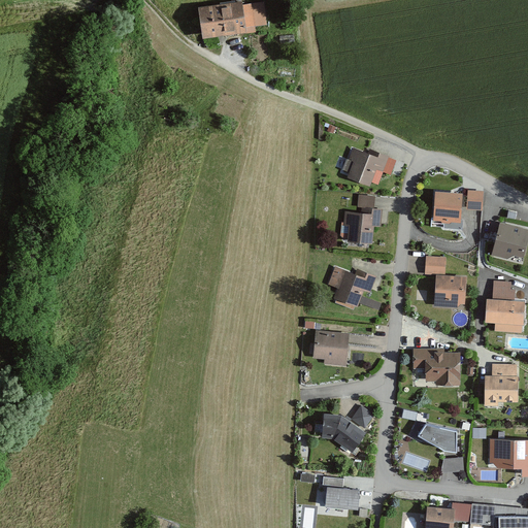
[(262,0),(243,0),(199,6),(203,38),(255,30),(254,26),(266,25),(262,0)]
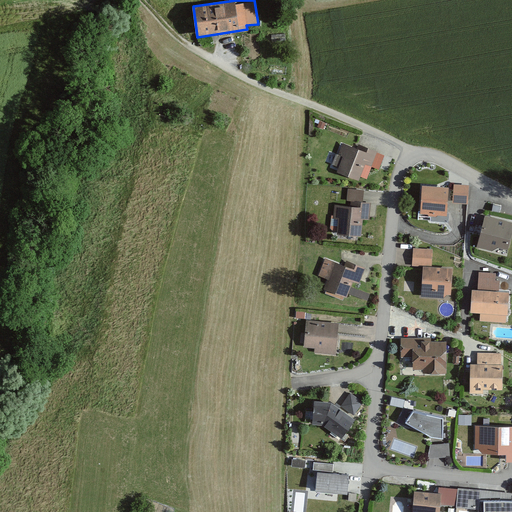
[(355,146),(343,141),(337,152),(344,155),(338,168),(363,179),(370,164),(379,168),(385,154),(357,142),(355,146)]
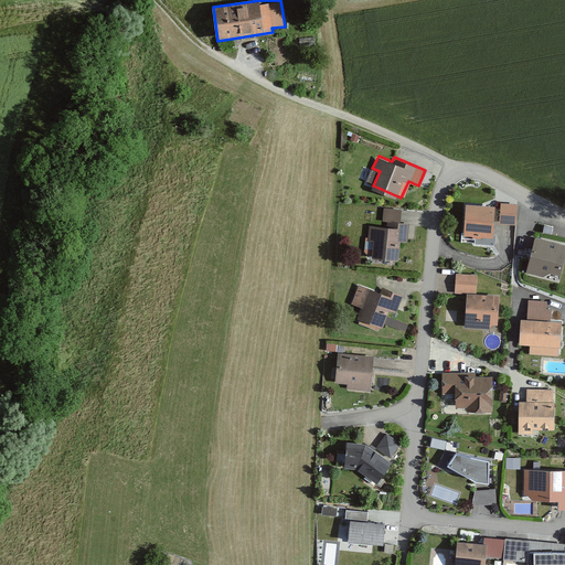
[(514,202),(499,201),(498,222),(513,223),(514,202)]
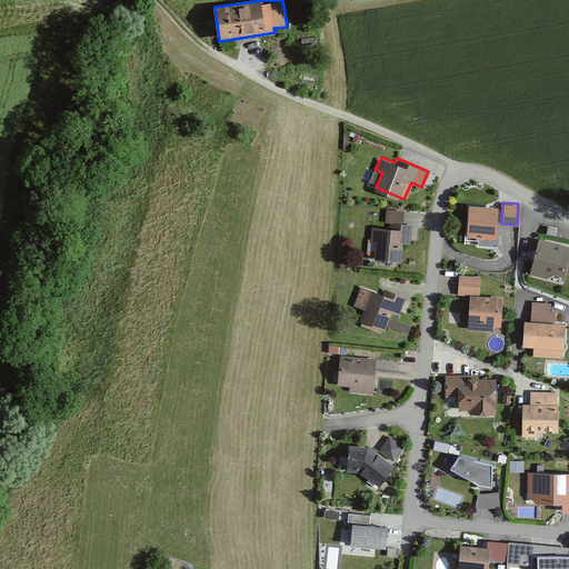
[(499,205),(469,203),(467,236),(497,238),(499,205)]
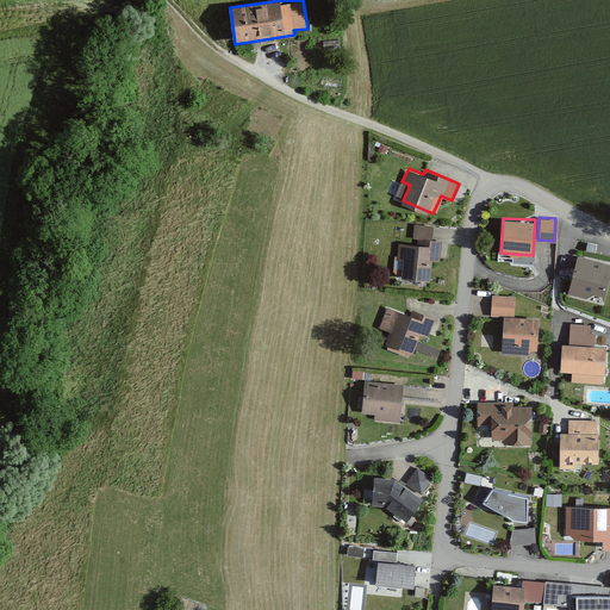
[(416,243),(397,243),(396,257),(400,259),(399,278),(433,280),(434,261),(441,261),(442,240),(431,238),(431,225),(417,224),(416,243)]
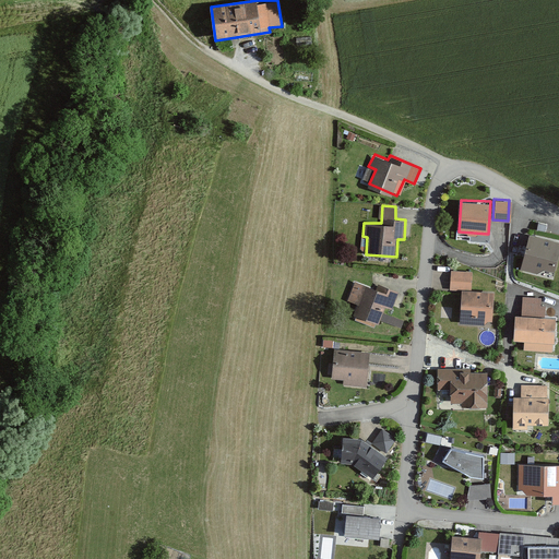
[(558,258),(558,240),(530,234),(520,268),(537,273),(545,268),(556,271),(558,258)]
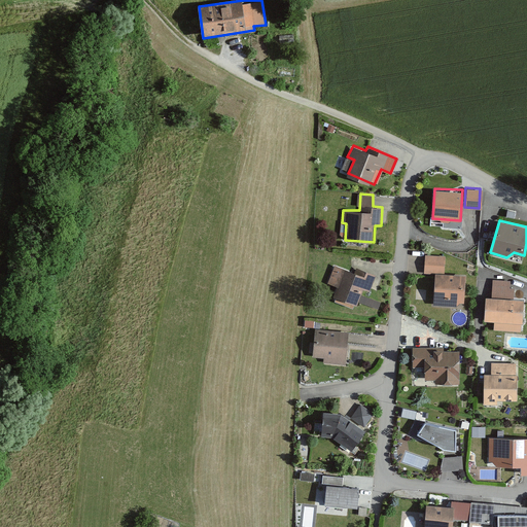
[(444,255),(426,254),(424,272),(434,273),(432,303),(465,305),(467,275),(443,273),(444,255)]
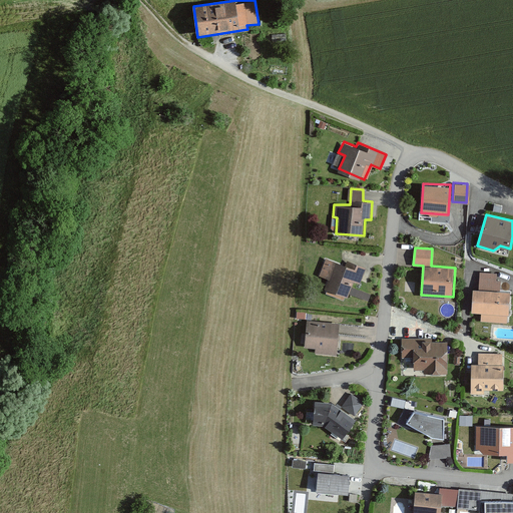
[(346,265),(327,257),(320,275),(329,279),(325,289),(348,298),(354,282),(359,284),(365,268),(348,261),(346,265)]
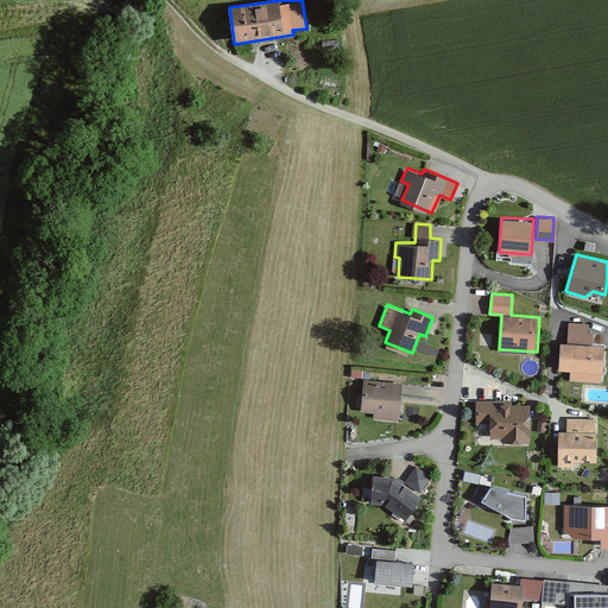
[(591,324),(569,323),(569,341),(559,341),(558,369),(570,369),(569,380),(603,381),(605,346),(591,344),(591,324)]
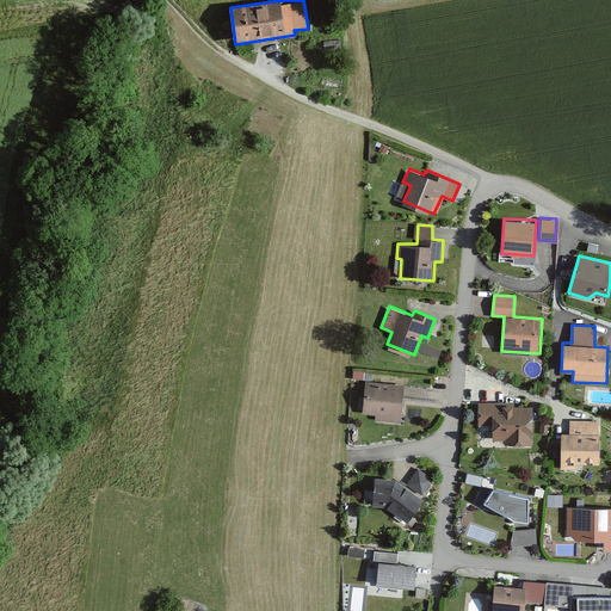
[(405,383),(365,380),(362,412),(375,413),(374,419),(400,421),(405,383)]
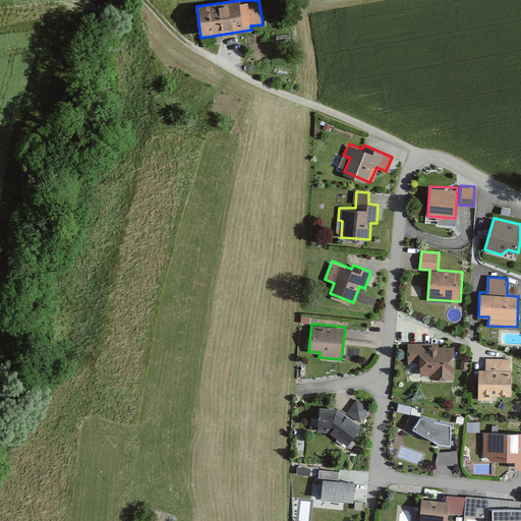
[(454,345),(407,342),(405,361),(421,362),(420,374),(452,377),(454,345)]
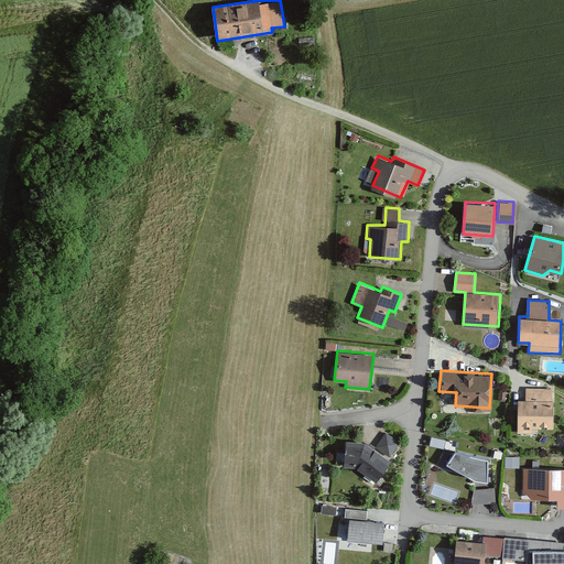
[(551,387),(524,387),(524,398),(518,399),(518,432),(531,432),(531,426),(551,426),(551,387)]
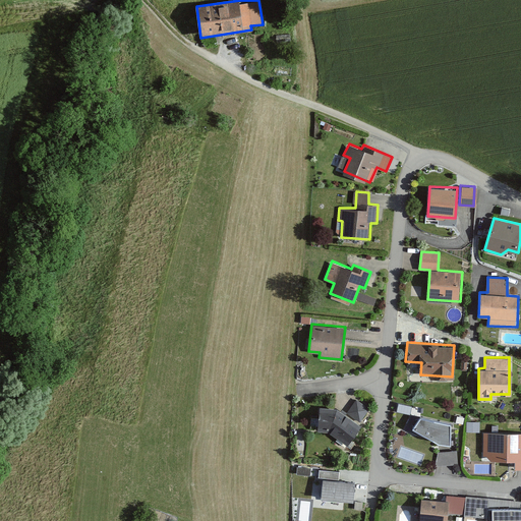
[(355,398),(346,410),(360,420),(369,408),(355,398)]
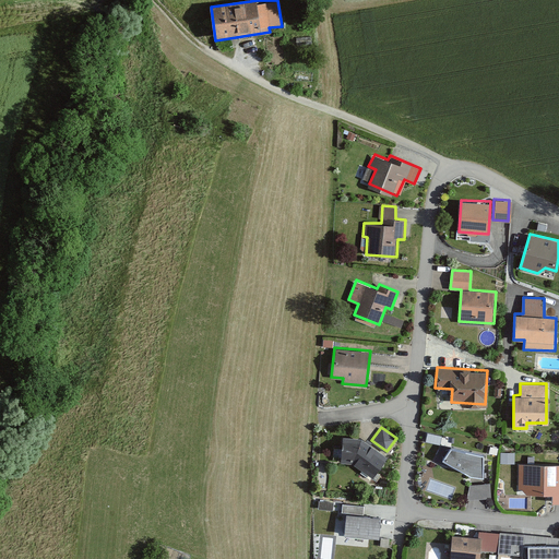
[(428,430),(425,441),(439,445),(442,433),(428,430)]
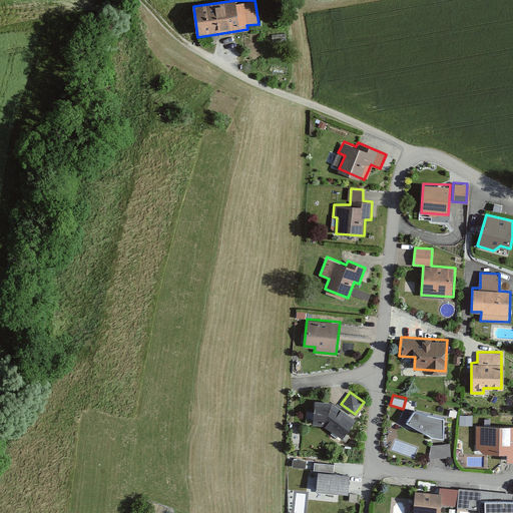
[(331,401),(311,400),(310,424),(325,424),(345,438),(358,420),(331,401)]
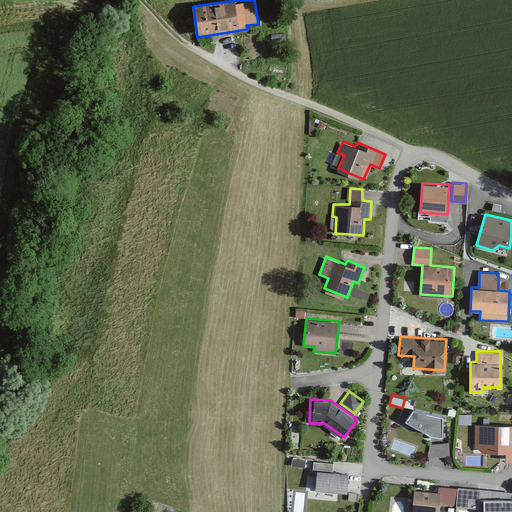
[(447,414),(413,408),(406,421),(430,435),(443,437),(447,414)]
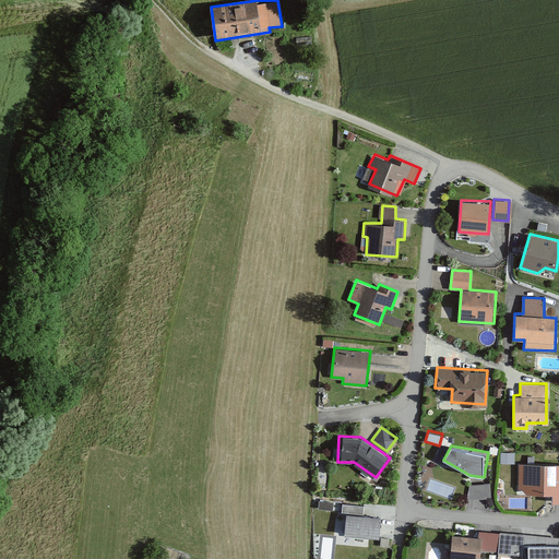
[(558,464),(519,464),(519,487),(526,492),(554,492),(554,498),(558,498),(558,464)]
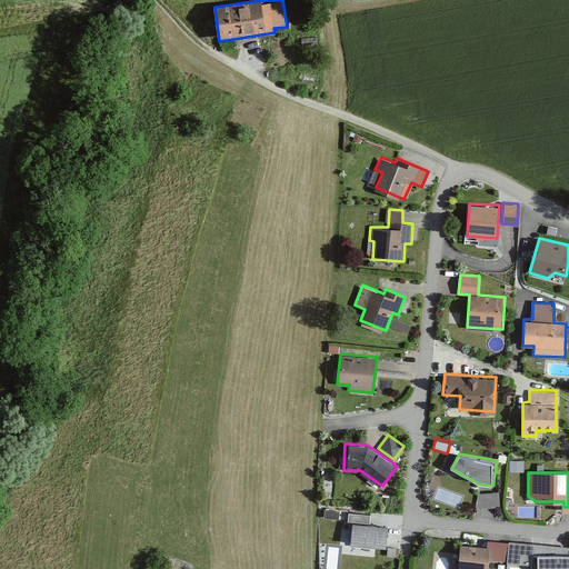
[(478,495),(476,509),(499,508),(499,492),(478,495)]
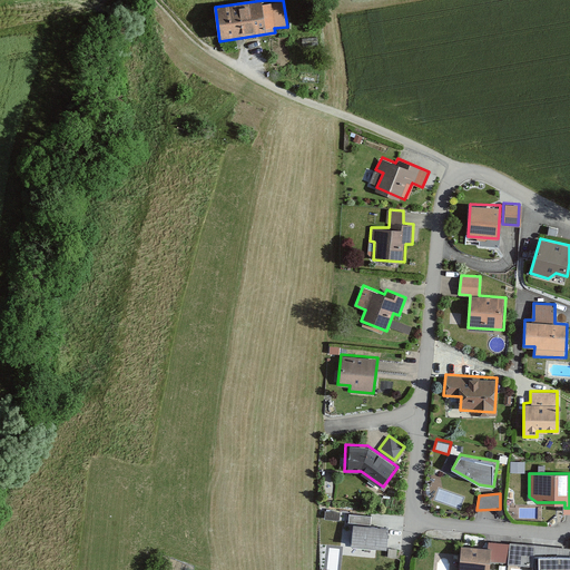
[(371,511),(346,510),(345,522),(354,523),(353,543),(387,547),(389,527),(370,526),(371,511)]
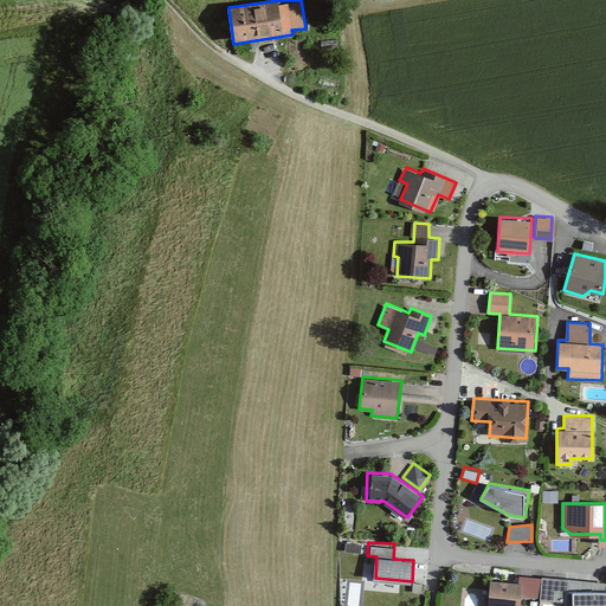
[(361,546),(346,543),(345,553),(361,555),(361,546)]
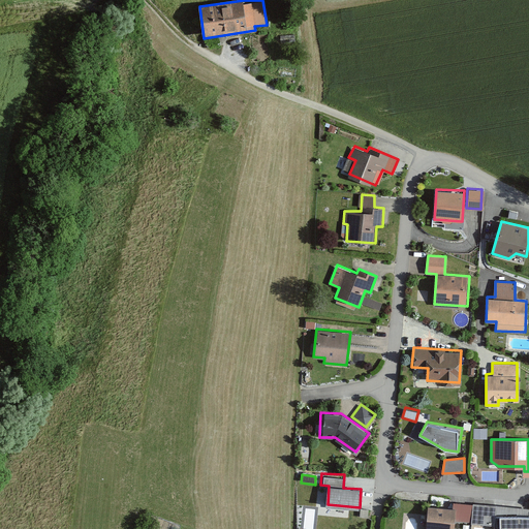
[(450,506),(428,504),(425,528),(453,528),(454,519),(468,520),(470,502),(450,500),(450,506)]
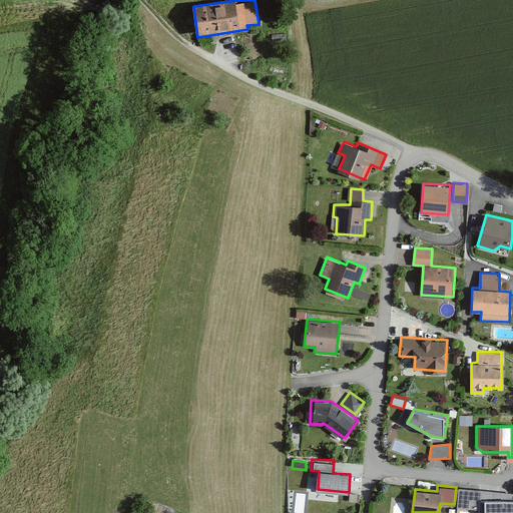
[(510,491),(459,487),(458,507),(484,508),(484,512),(512,512),(512,498),(510,498),(510,491)]
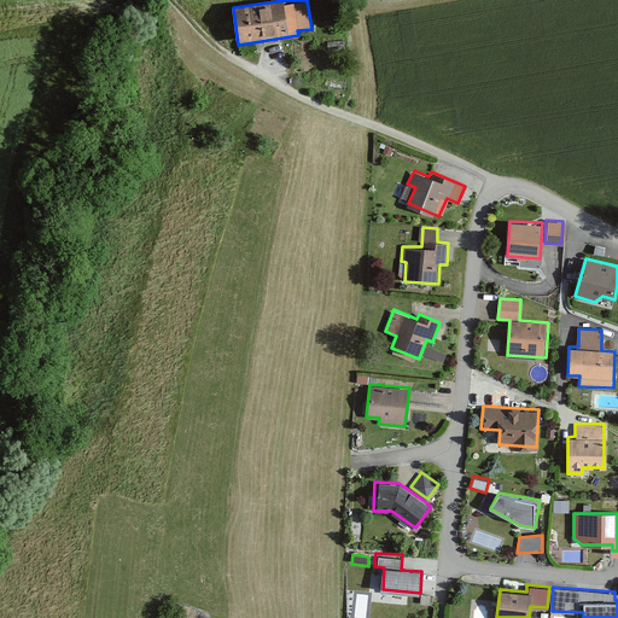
[(431,595),(421,595),(420,605),(430,606),(431,595)]
